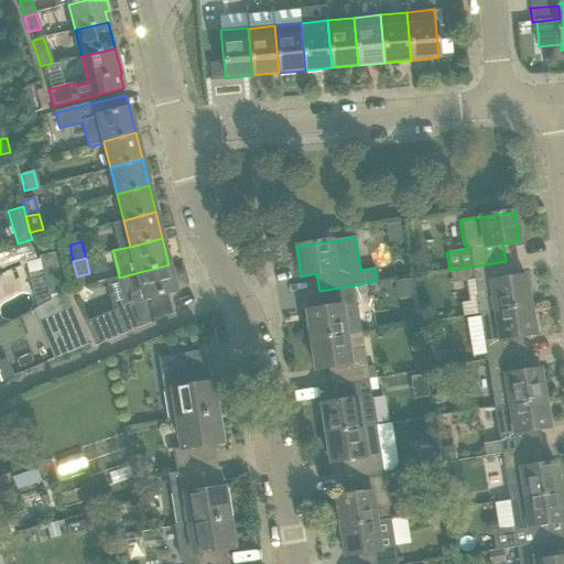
[(506,261),(449,270),(452,283),(466,281),(469,302),(461,303),(463,316),(479,313),(529,305),(524,277),(509,279),(506,261)]
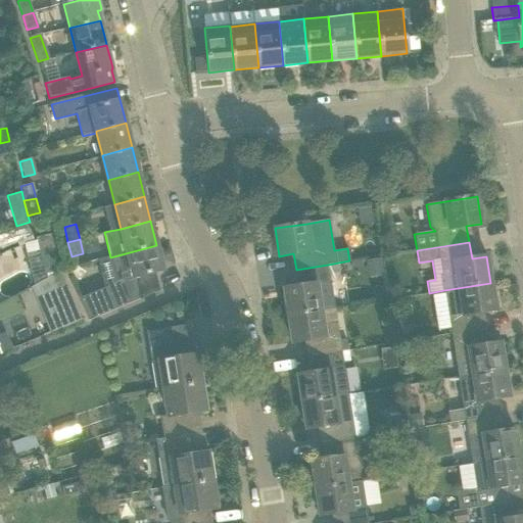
[(110,257),(117,283),(134,279),(134,278),(163,270),(156,245),(110,257)]
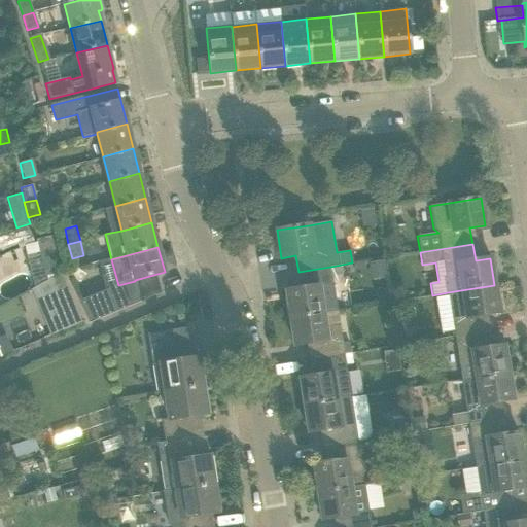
[(330,267),(299,272),(301,288),(286,290),(290,318),(323,313),(337,311),(330,267)]
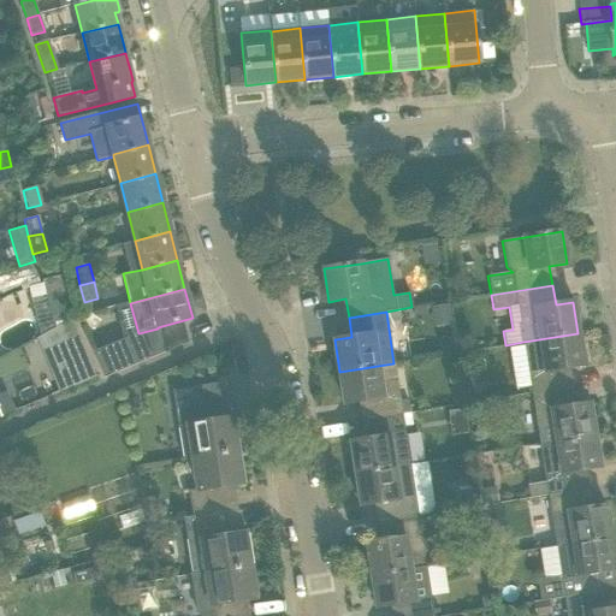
[(71,319),(46,332),(63,373),(69,388),(95,378),(71,319)]
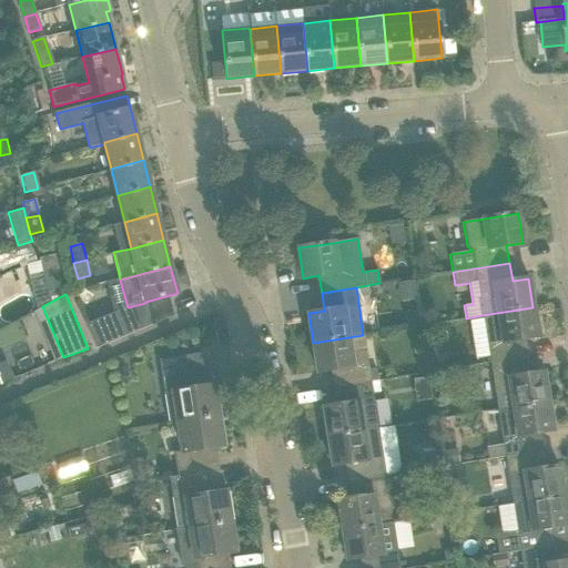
[(483,318),(469,321),(475,359),(489,357),(490,363),(525,357),(521,340),(525,340),(537,337),(533,307),(483,315),(483,318)]
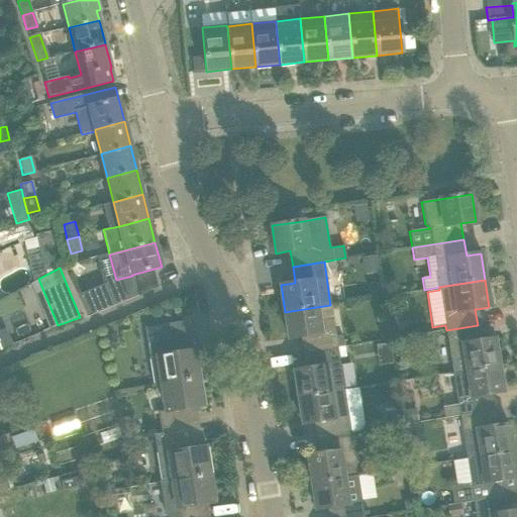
[(103,285),(78,295),(87,317),(113,306),(106,284),(103,285)]
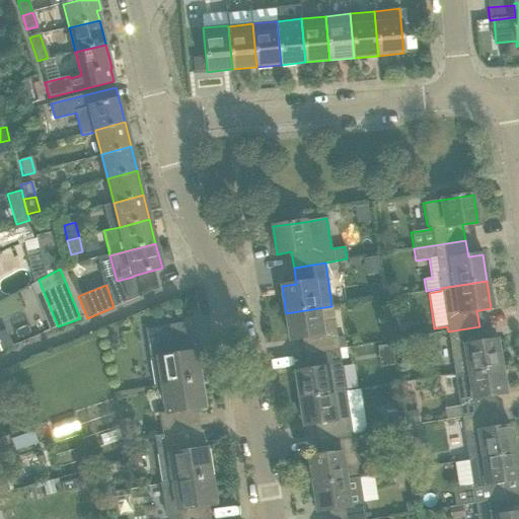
[(318,308),(286,313),(290,340),(305,338),(307,354),(346,348),(344,338),(338,339),(335,320),(320,322),(318,308)]
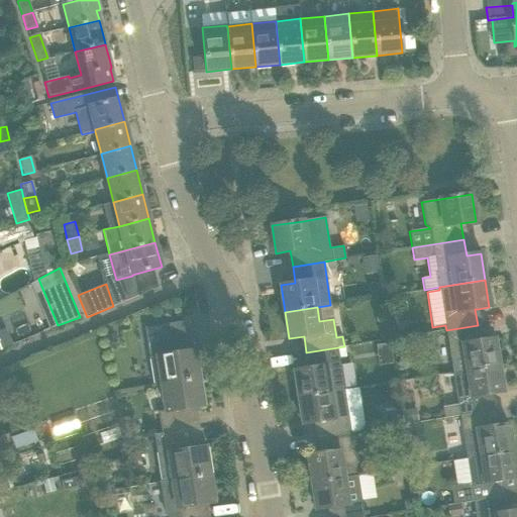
[(200,378),(195,350),(184,352),(179,323),(183,323),(183,322),(144,328),(153,386),(161,385),(200,378)]
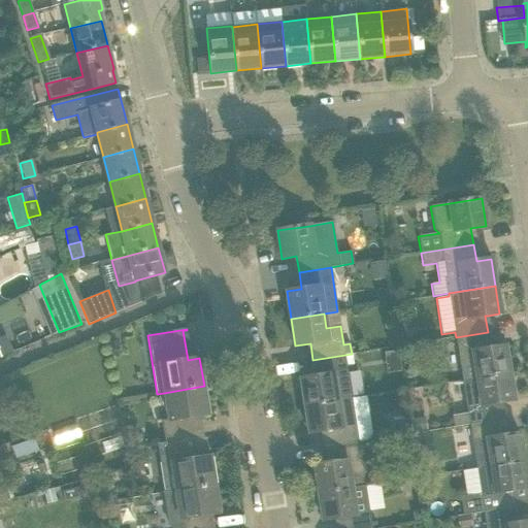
[(490,349),(488,332),(442,339),(442,340),(456,338),(462,381),(509,373),(504,345),(490,349)]
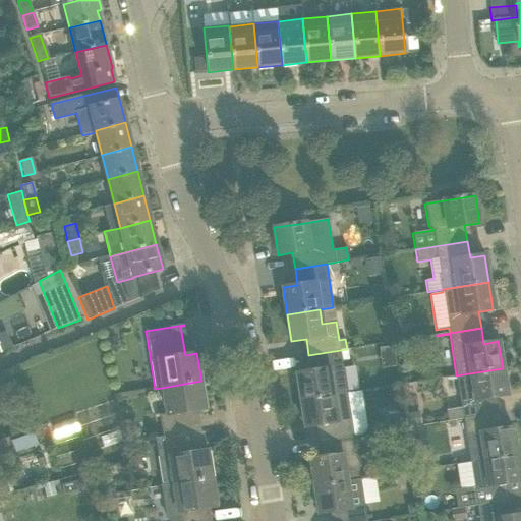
[(5,331),(0,332),(0,351),(0,352),(12,347),(5,331)]
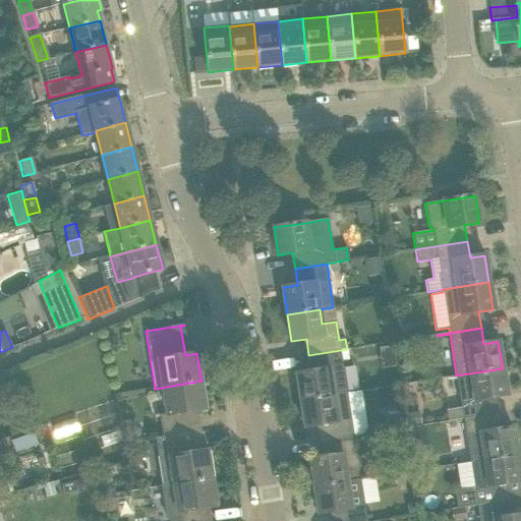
[(347,349),(308,355),(311,371),(296,373),(300,401),(347,393),(342,361),(349,359),(347,349)]
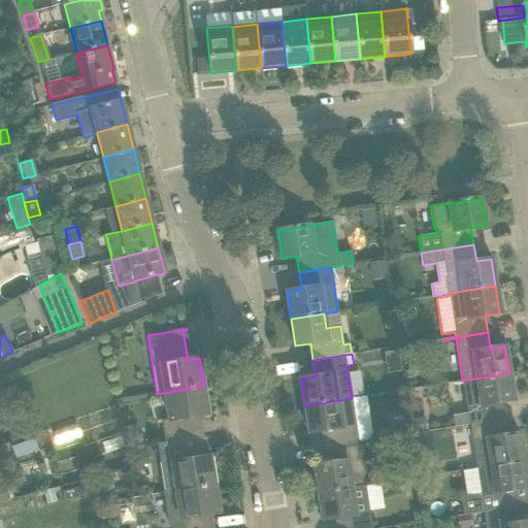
[(410,364),(404,372),(413,378),(417,373),(416,368),(410,364)]
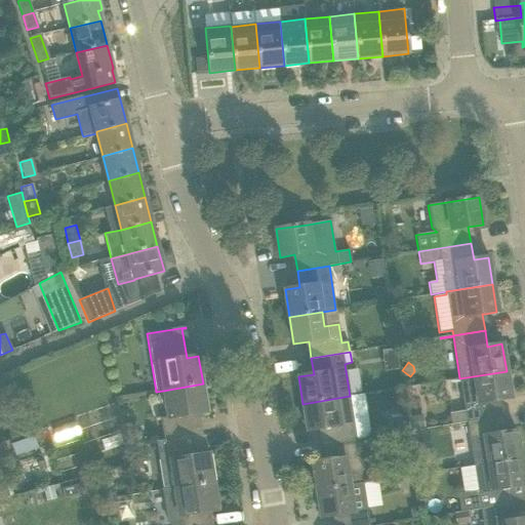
[(507,371),(459,378),(467,422),(498,417),(495,401),(511,399),(507,371)]
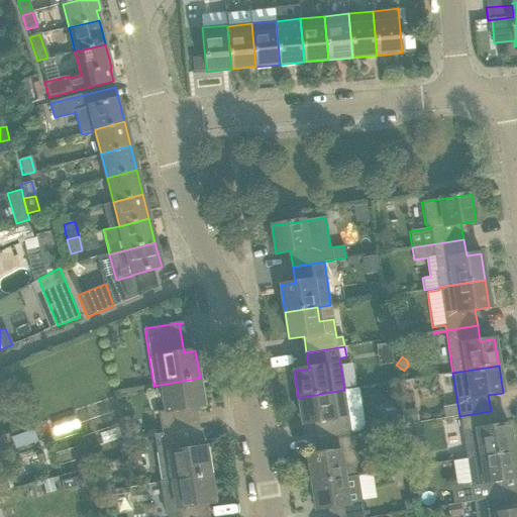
[(200,378),(161,385),(166,411),(158,413),(161,433),(195,428),(192,408),(204,406),(200,378)]
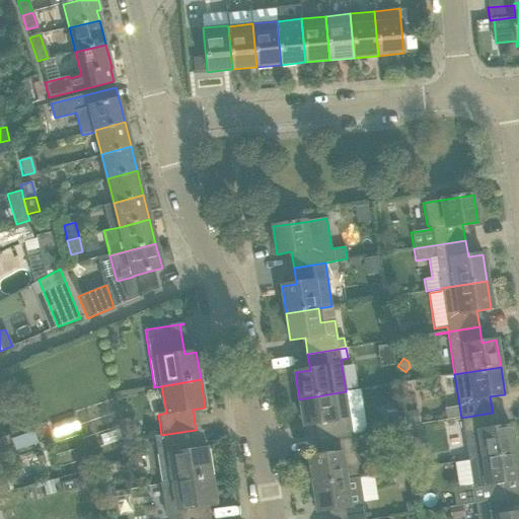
[(360,389),(346,391),(299,399),(304,426),(318,424),(320,440),(352,435),(367,433),(360,389)]
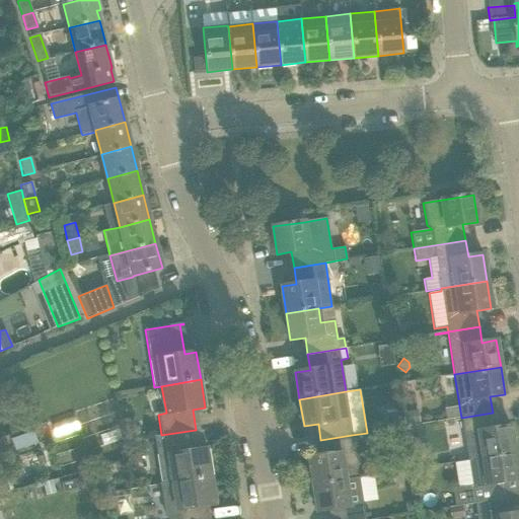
[(418,411),(405,413),(408,424),(420,422),(418,411)]
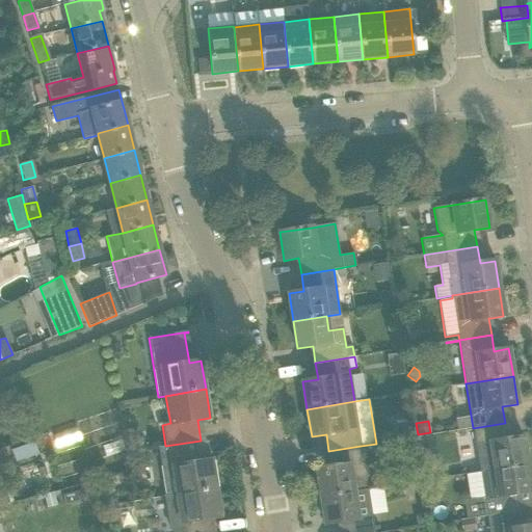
[(505,423),(473,428),(478,457),(491,454),(495,470),(527,464),(523,436),(507,440),(505,423)]
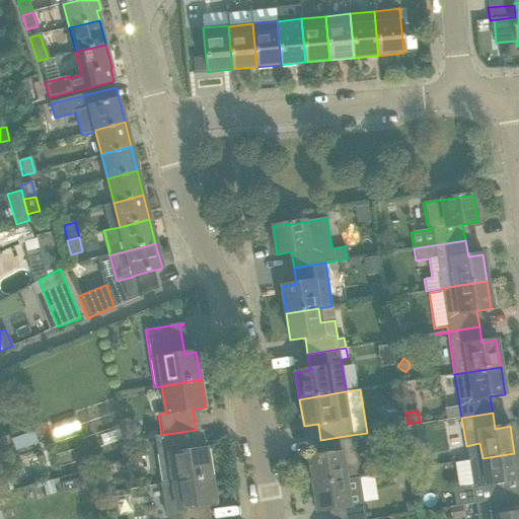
[(196,430),(161,435),(153,437),(160,485),(212,476),(207,448),(199,450),(196,430)]
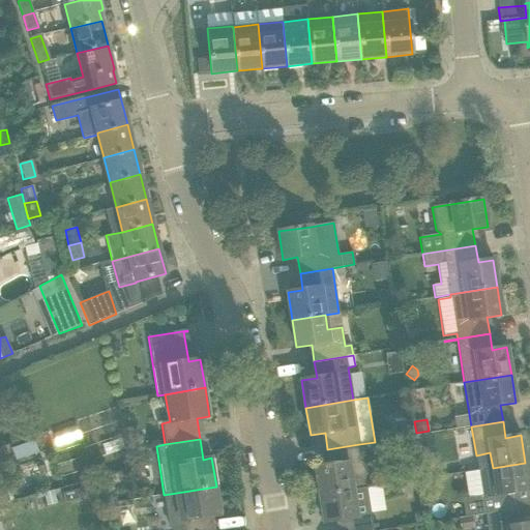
[(33,440),(10,448),(15,461),(38,452),(33,440)]
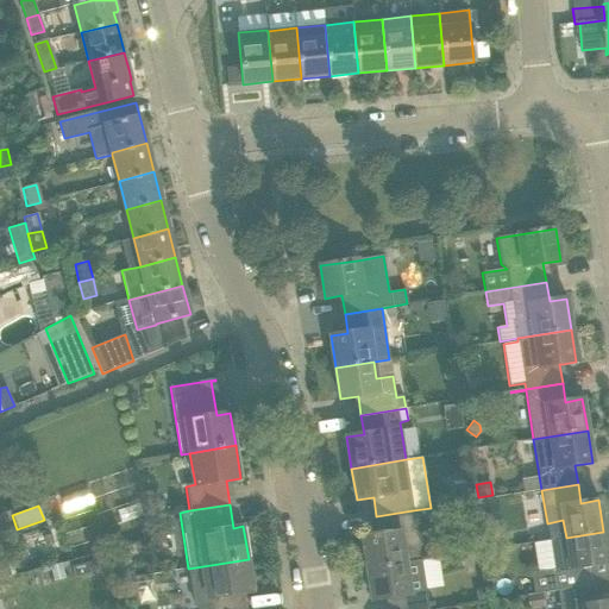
[(413,510),(376,516),(380,535),(363,538),(368,570),(406,563),(421,559),(413,510)]
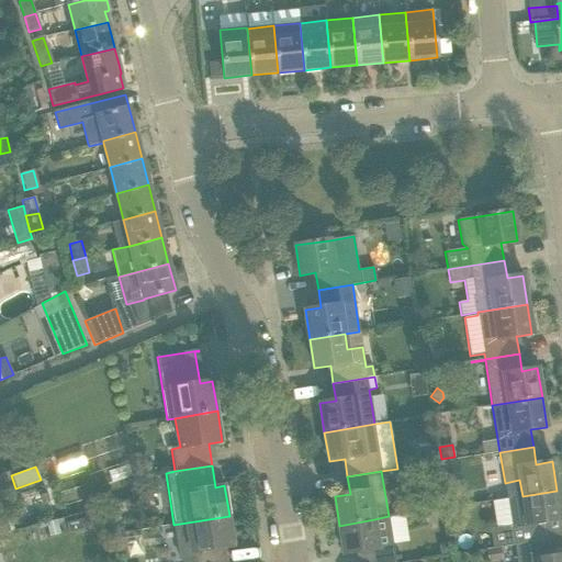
[(509,515),(512,526),(491,529),(494,548),(515,544),(549,539),(546,523),(561,519),(557,491),(523,496),(506,498),(509,515)]
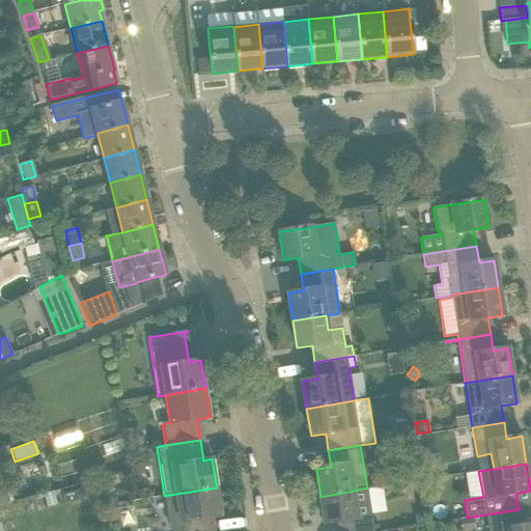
[(0,486),(0,504),(8,503),(4,486),(0,486)]
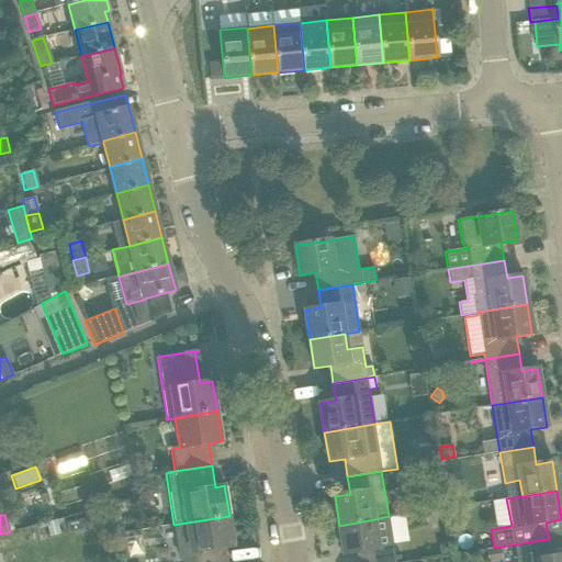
[(229,516),(173,525),(179,560),(182,561),(223,561),(221,548),(234,547),(229,516)]
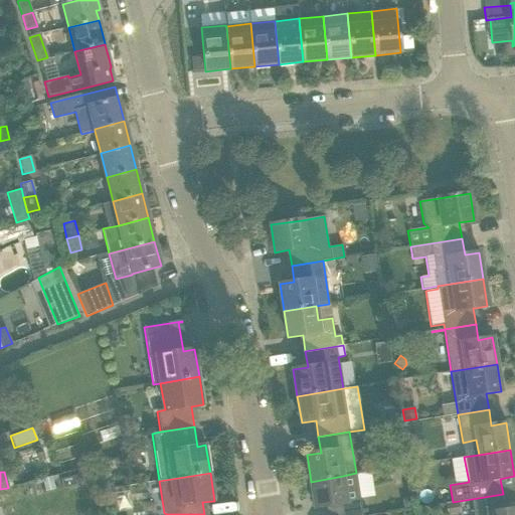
[(82,474),(60,479),(62,488),(86,483),(82,474)]
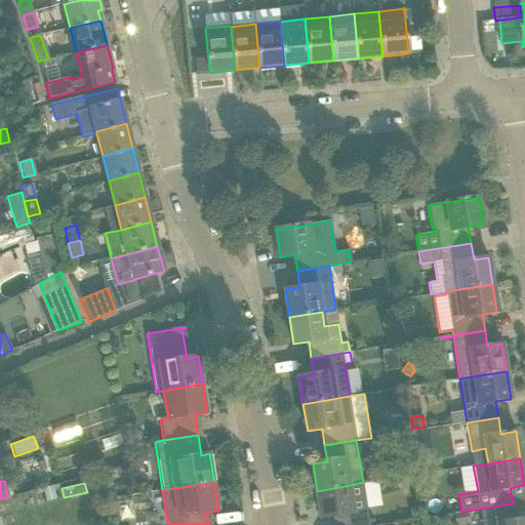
[(369,524),(363,483),(317,491),(321,518),(332,516),(335,516),(336,524),(369,524)]
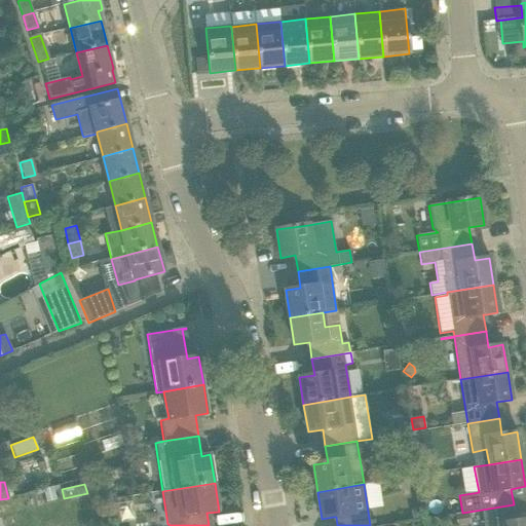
[(52,487),(43,490),(46,502),(55,499),(52,487)]
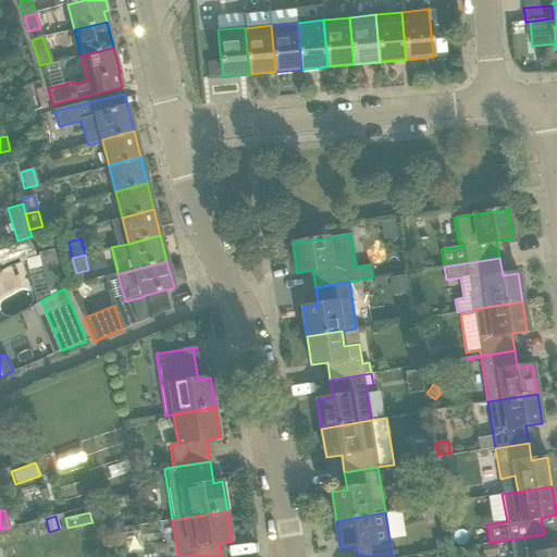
[(124,533),(111,535),(113,553),(126,552),(124,533)]
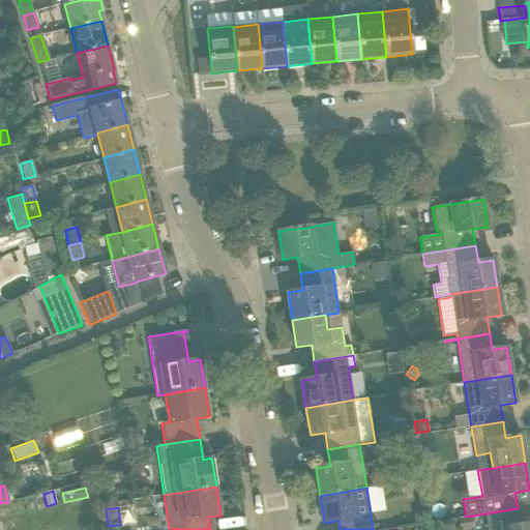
[(454,519),(465,517),(464,508),(453,509),(454,519)]
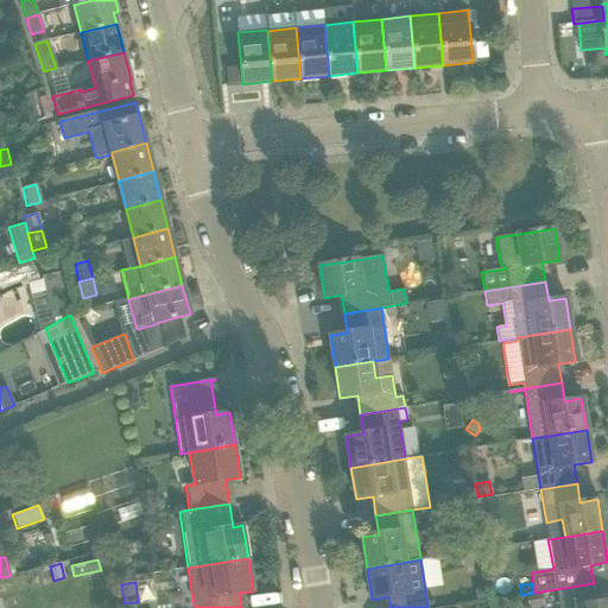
[(607,607),(607,600),(596,602),(594,583),(557,589),(559,607),(607,607)]
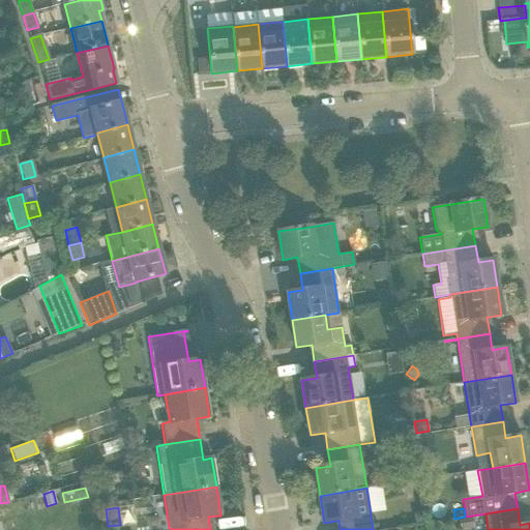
[(423,512),(414,513),(415,524),(424,522),(423,512)]
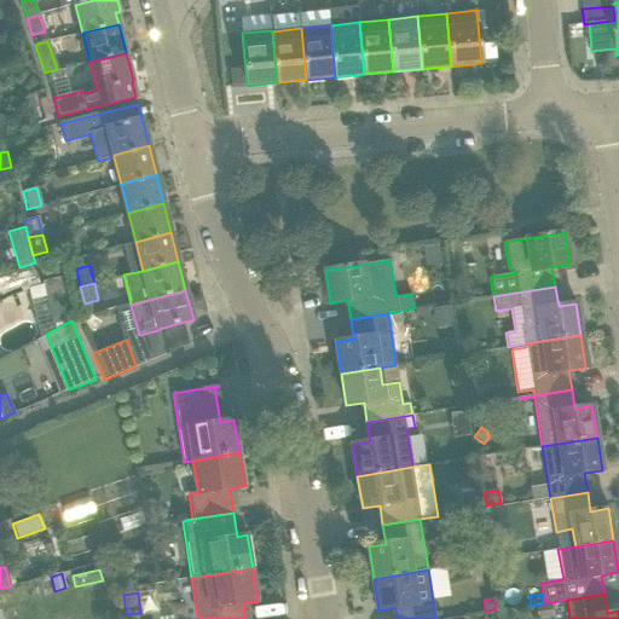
[(551,605),(536,607),(537,618),(542,618),(553,618),(551,605)]
